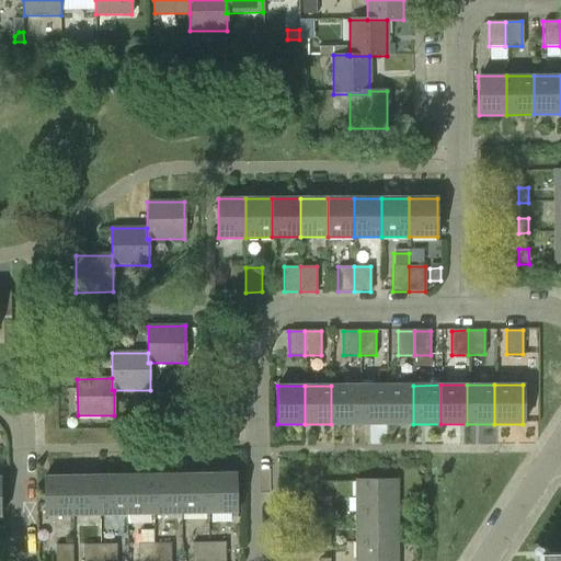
[(359,424),(359,386),(331,386),(331,424),(359,424)]
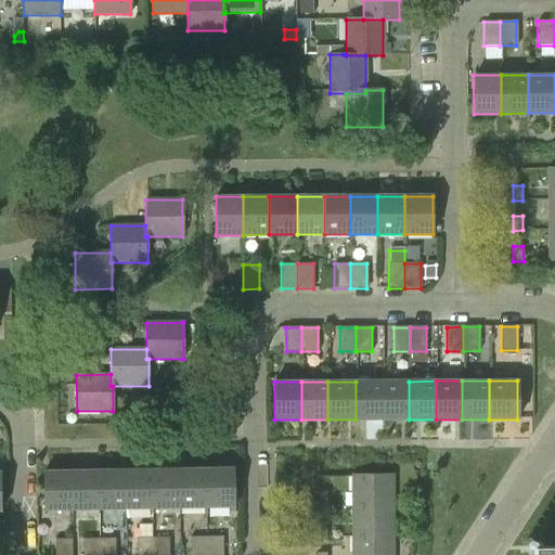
[(382,420),(382,382),(356,382),(356,420),(382,420)]
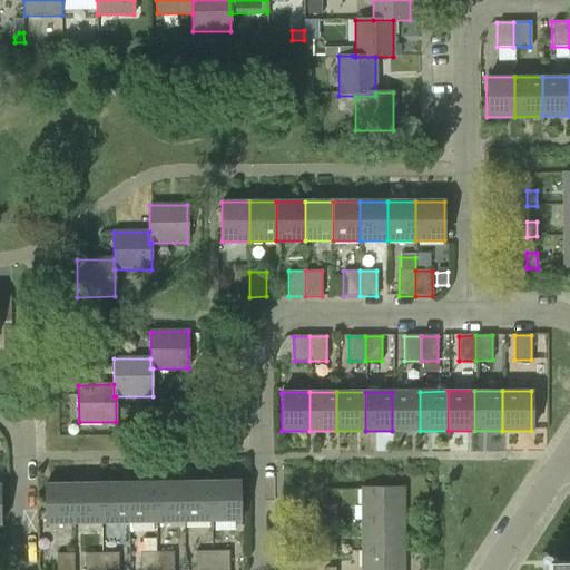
[(420,431),(420,392),(392,392),(392,431),(420,431)]
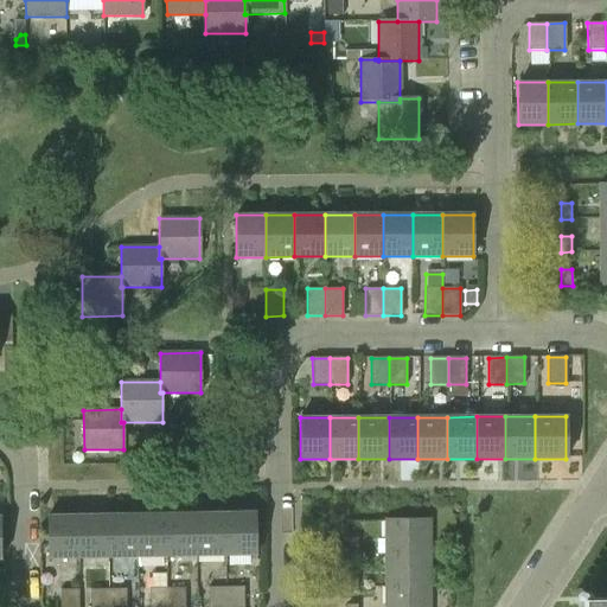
[(196,556),(195,513),(166,515),(166,556),(196,556)]
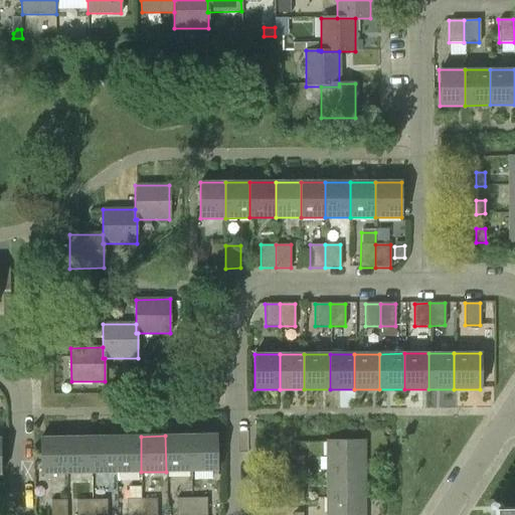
[(191,472),(190,436),(165,436),(166,472),(191,472)]
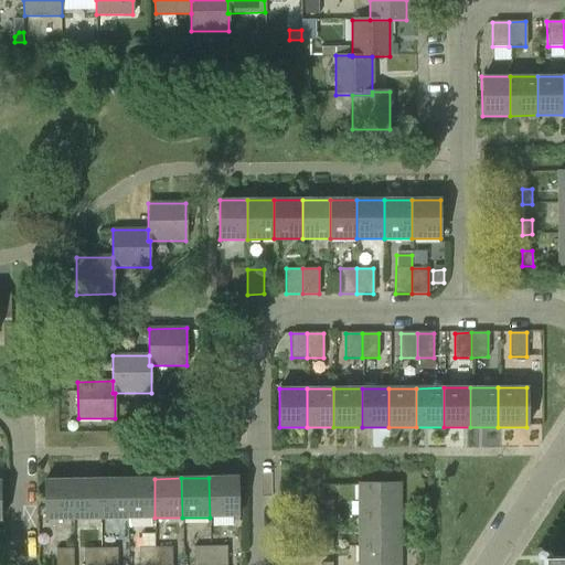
[(237,478),(209,478),(210,518),(238,516),(237,478)]
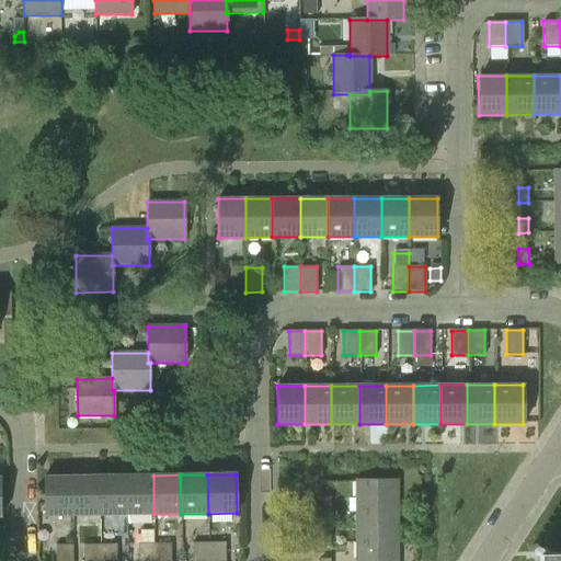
[(127,515),(126,476),(99,477),(99,515),(127,515)]
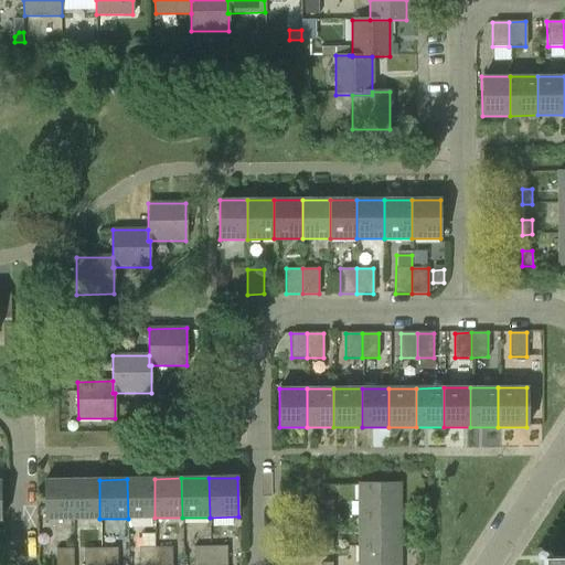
[(155,518),(155,479),(127,479),(128,519),(155,518)]
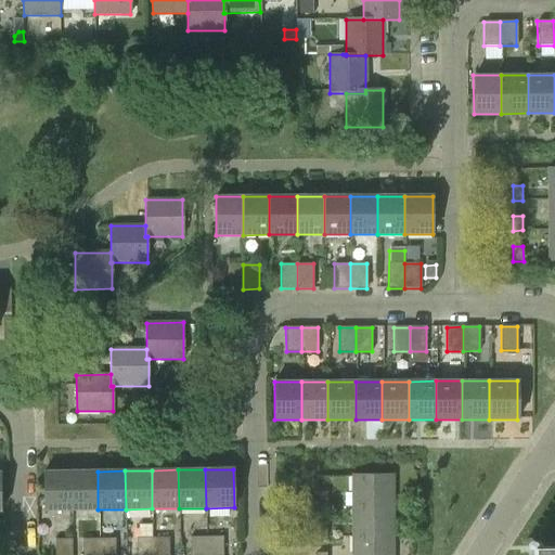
[(44,511),(72,511),(71,472),(44,472),(44,511)]
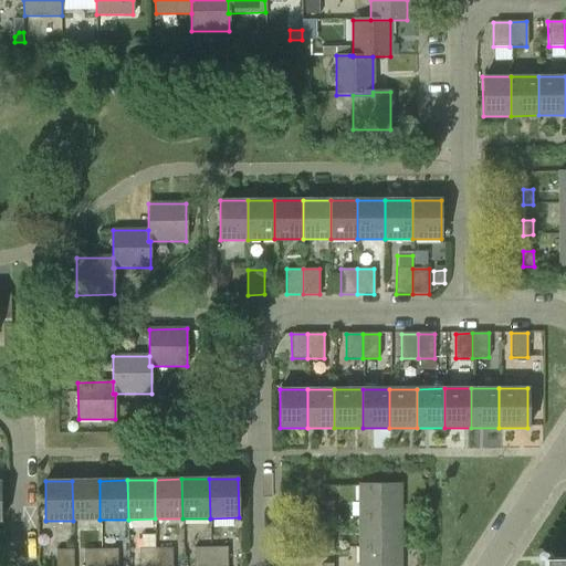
[(100,520),(100,481),(72,481),(73,521),(100,520)]
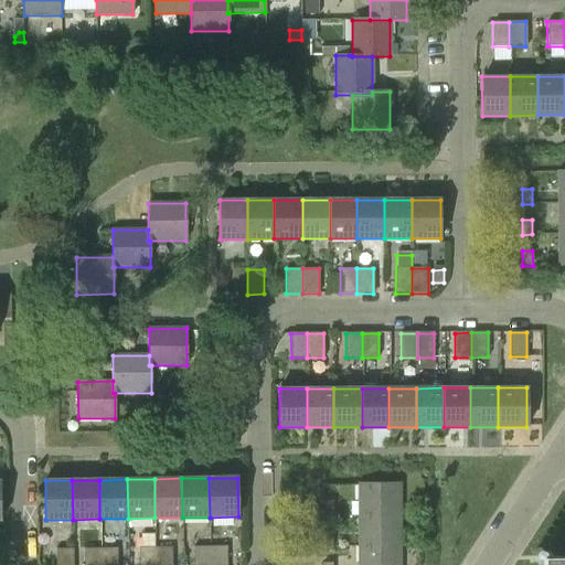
[(358,483),(358,515),(400,515),(400,483),(358,483)]
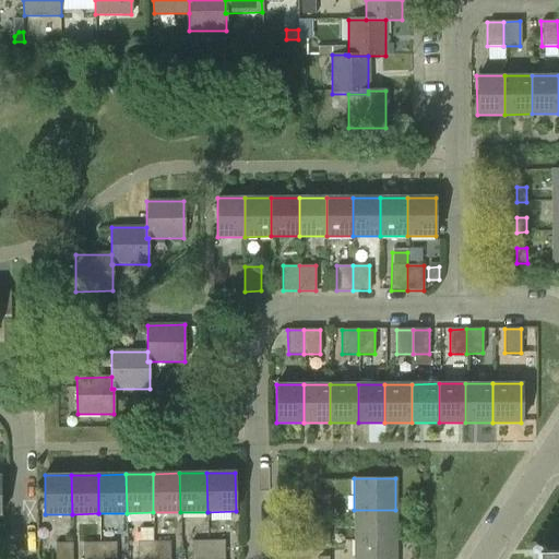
[(319,511),(329,511),(329,496),(319,496),(319,511)]
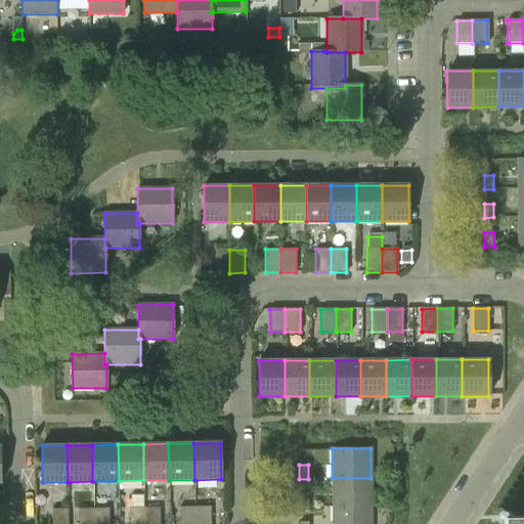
[(333,507),(372,507),(370,478),(332,478),(333,507)]
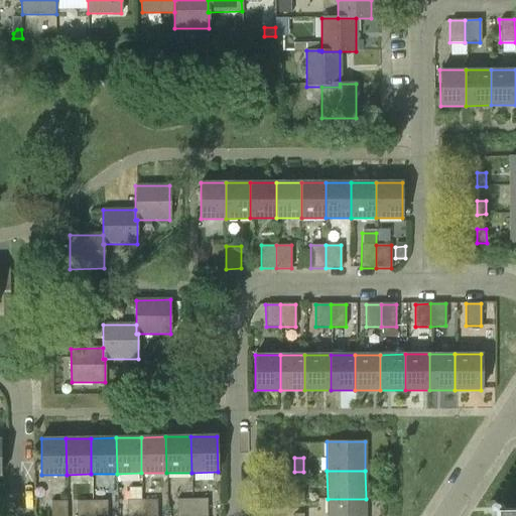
[(295,500),(304,500),(304,486),(294,486),(295,500)]
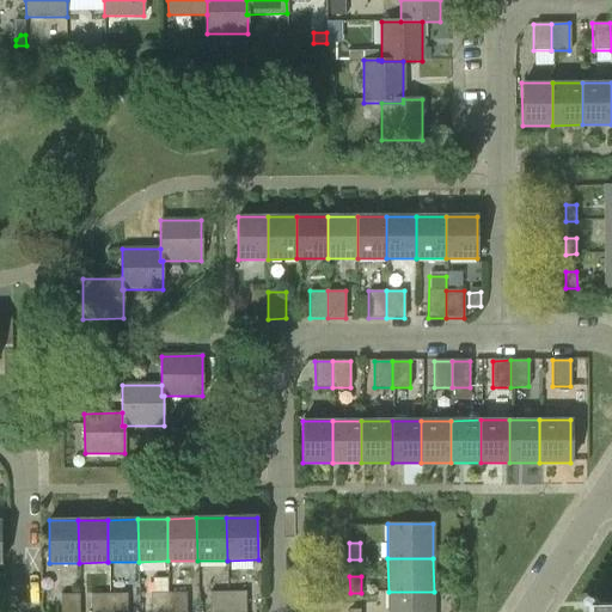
[(245,611),(245,591),(227,592),(227,611),(245,611)]
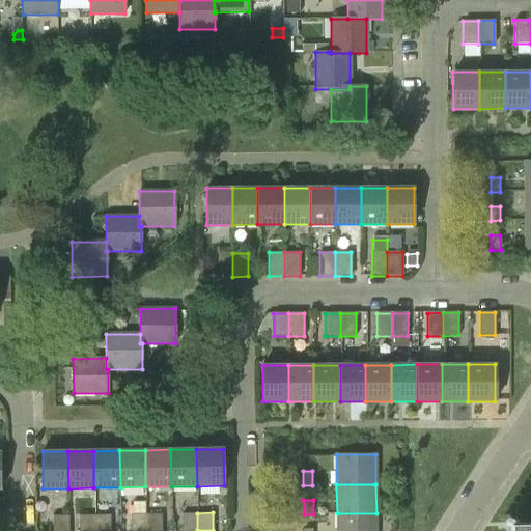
[(162,530),(162,513),(146,514),(146,530),(162,530)]
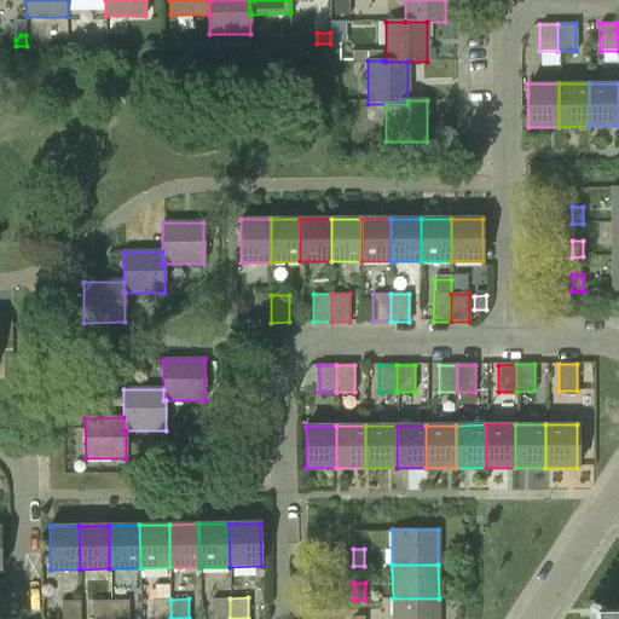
[(212,618),(230,618),(230,599),(212,599),(212,618)]
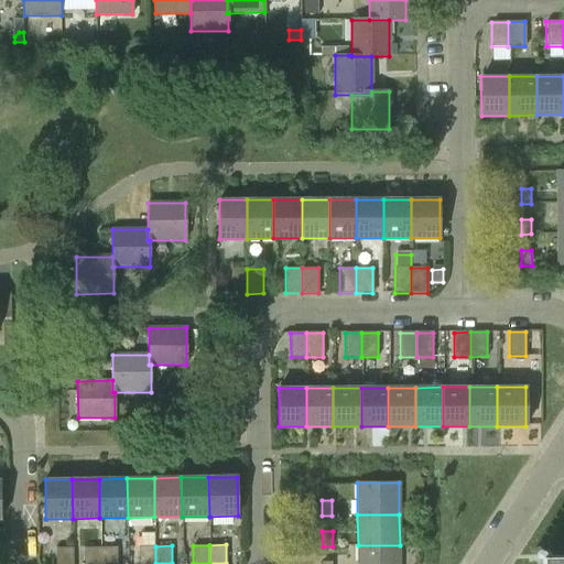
[(399,563),(400,545),(358,545),(357,563),(399,563)]
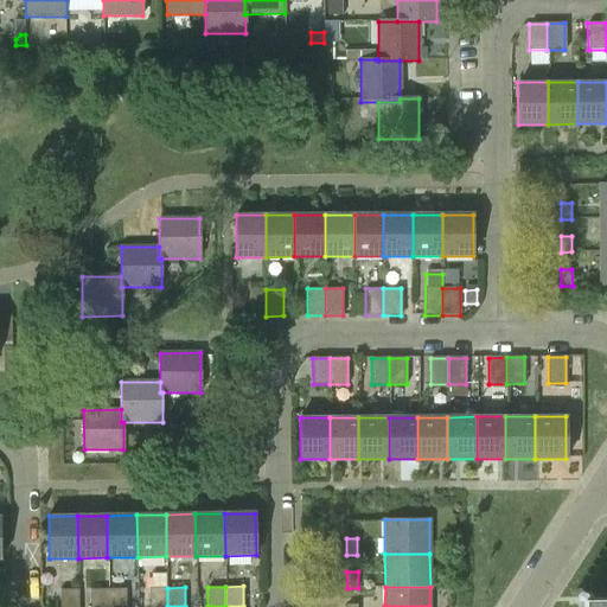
[(91,606),(108,606),(109,588),(91,588),(91,606)]
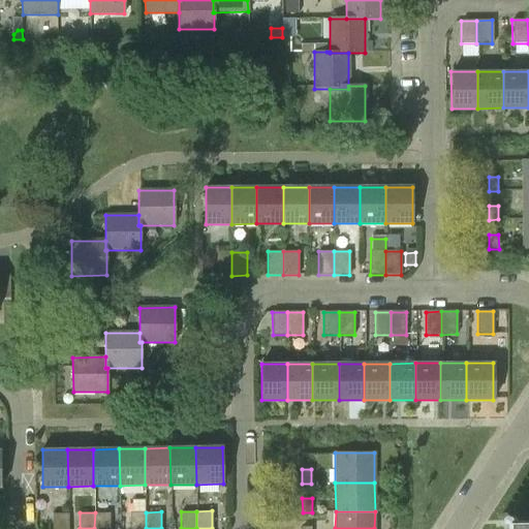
[(110,528),(111,512),(95,512),(94,528),(110,528)]
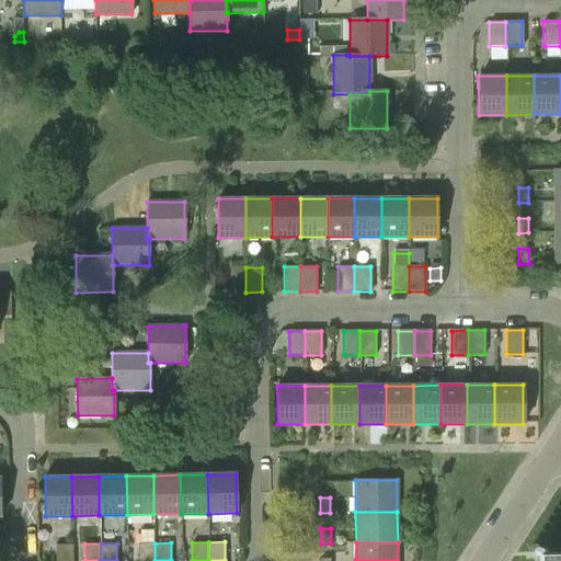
[(138,560),(155,560),(155,544),(138,544),(138,560)]
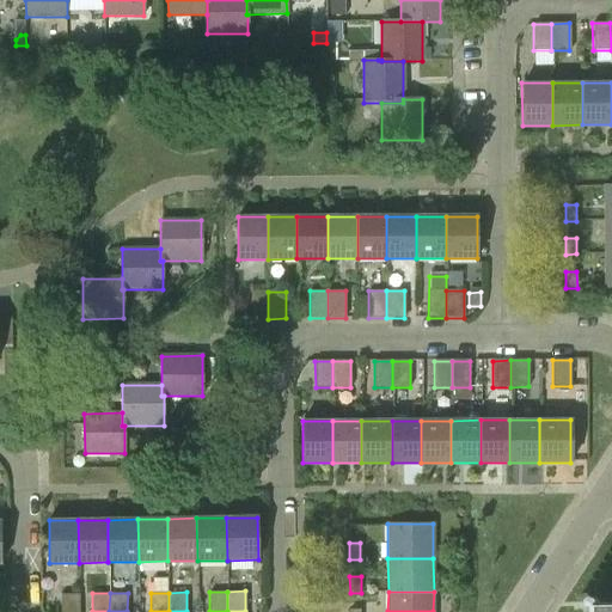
[(60,594),(60,611),(79,611),(79,594),(60,594)]
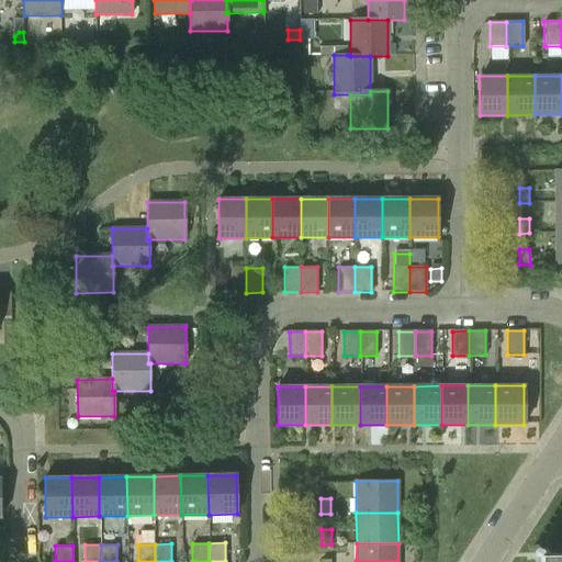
[(561,561),(561,552),(540,553),(539,561),(561,561)]
